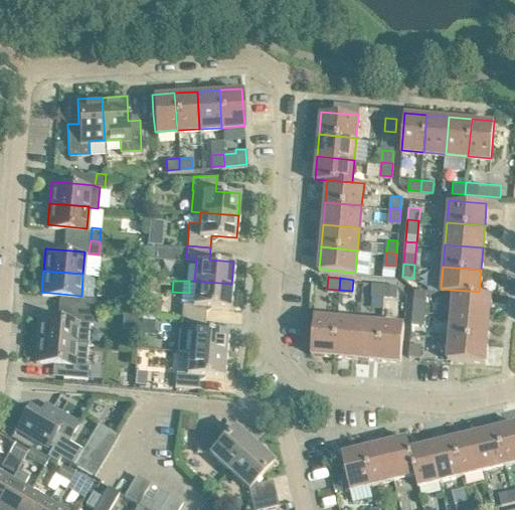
[(229,306),(231,284),(194,281),(192,302),(182,301),(181,314),(204,316),(205,304),(229,306)]
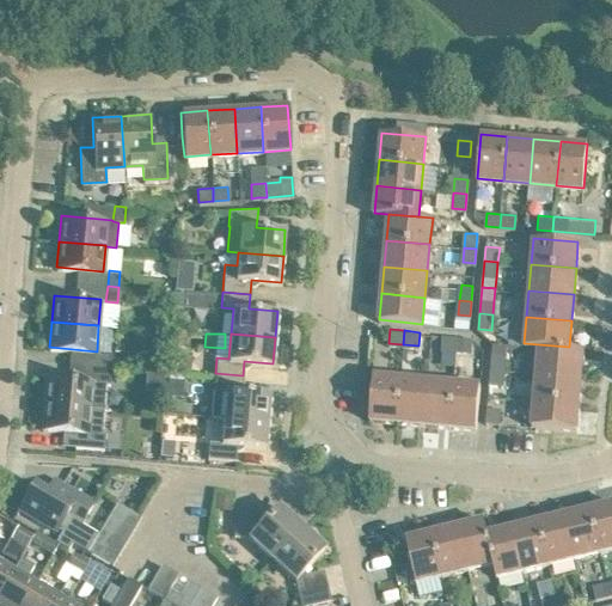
[(457,349),(458,336),(442,335),(441,348),(457,349)]
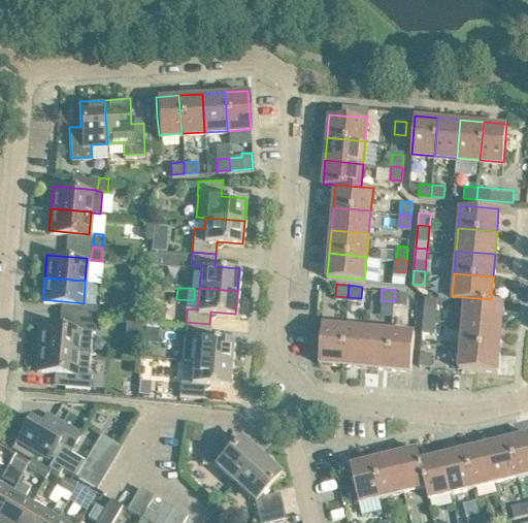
[(407,302),(408,291),(395,290),(394,301),(407,302)]
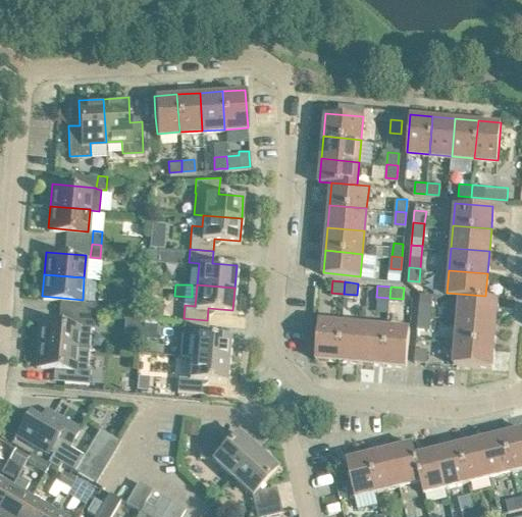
[(440,319),(444,294),(432,293),(429,318),(440,319)]
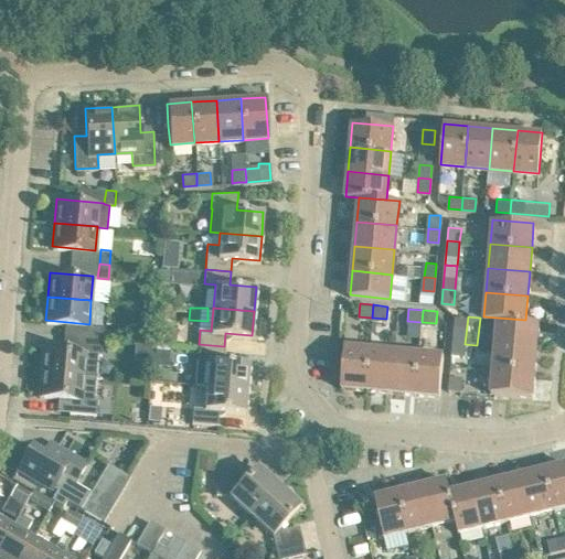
[(536,346),(539,321),(525,320),(483,316),(483,318),(497,319),(494,343),(536,346)]
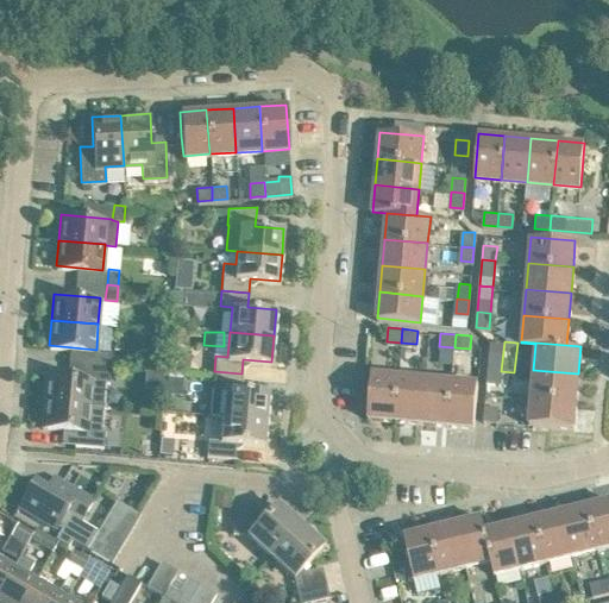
[(189,368),(190,350),(169,347),(168,366),(189,368)]
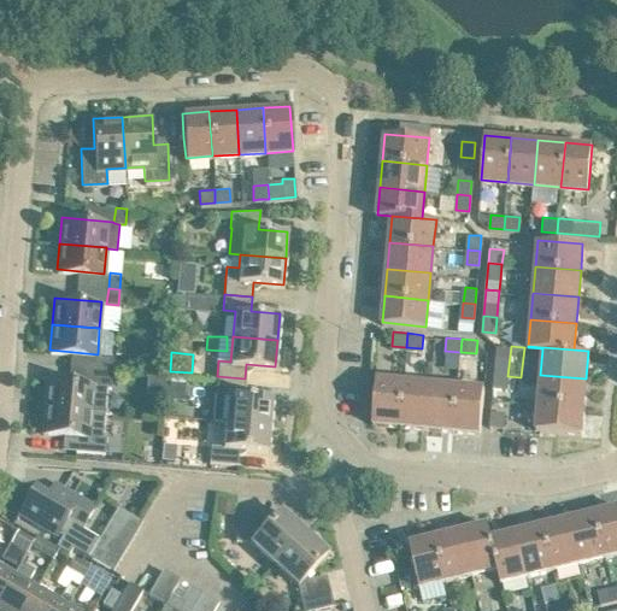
[(112,370),(113,354),(103,353),(101,369),(112,370)]
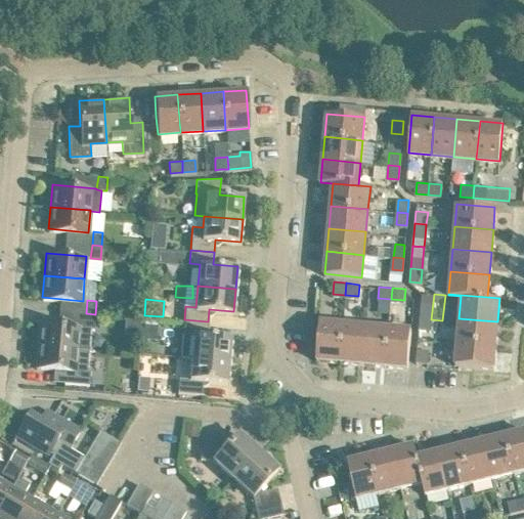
[(431,314),(433,303),(423,302),(421,313),(431,314)]
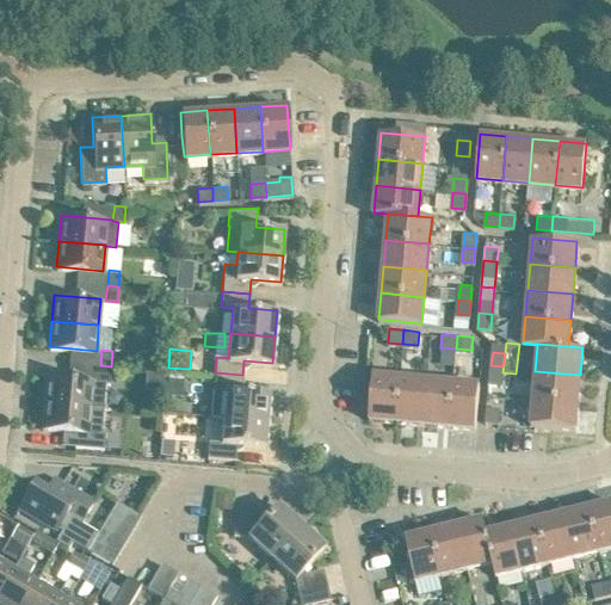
[(110,382),(111,366),(100,365),(98,380),(98,381),(106,381),(110,382)]
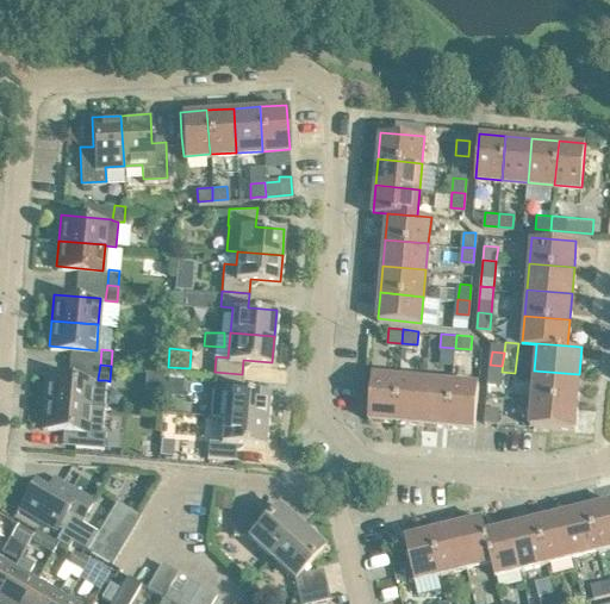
[(500,384),(502,366),(490,365),(487,383),(500,384)]
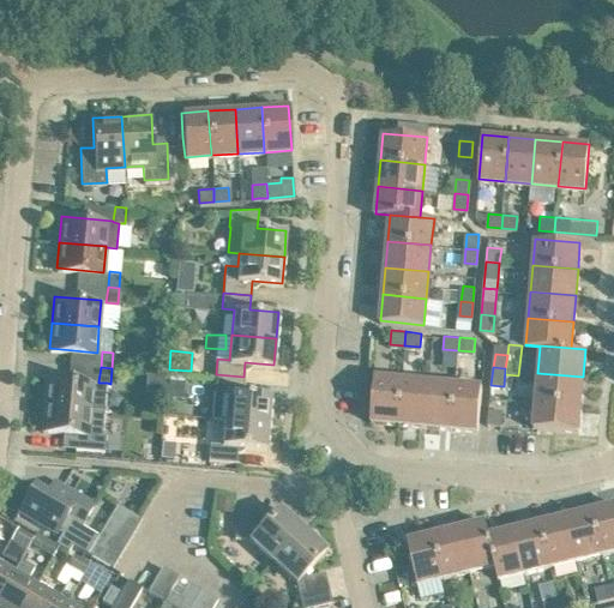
[(581,403),(583,377),(537,373),(536,399),(581,403)]
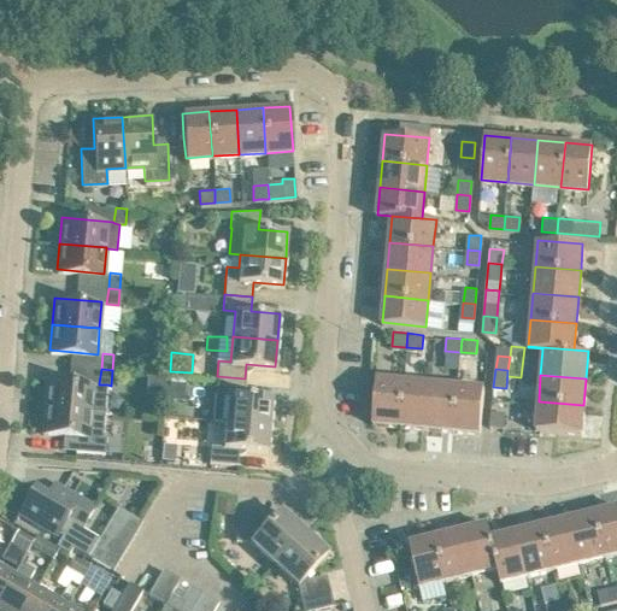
[(270,423),(272,397),(244,394),(245,379),(217,376),(215,393),(216,393),(213,418),(225,419),(270,423)]
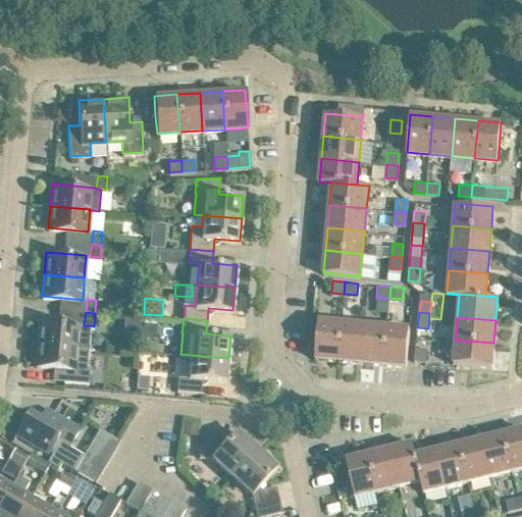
[(337,359),(342,321),(318,319),(315,357),(337,359)]
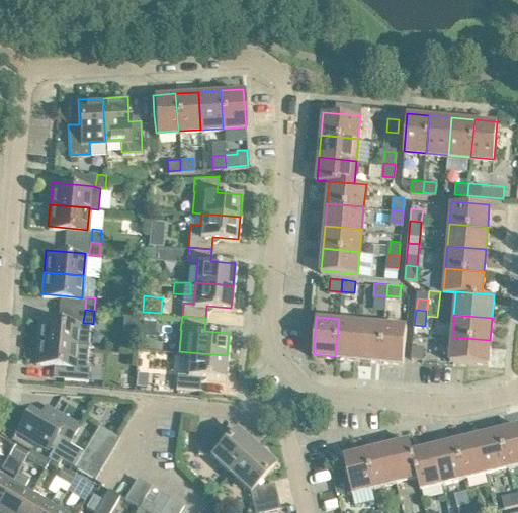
[(88,344),(90,323),(83,323),(83,322),(39,318),(37,340),(77,343),(88,344)]
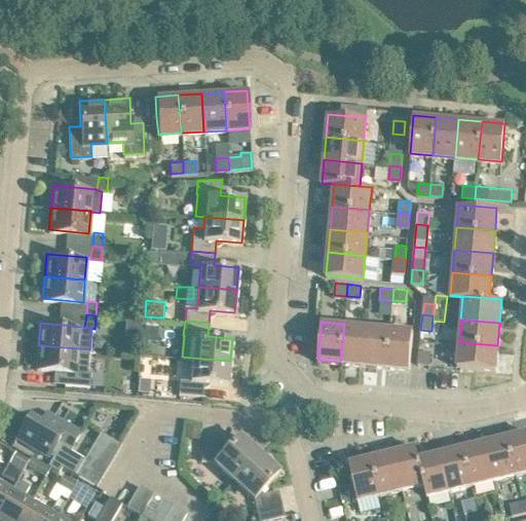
[(364,364),(367,326),(344,324),(340,362),(364,364)]
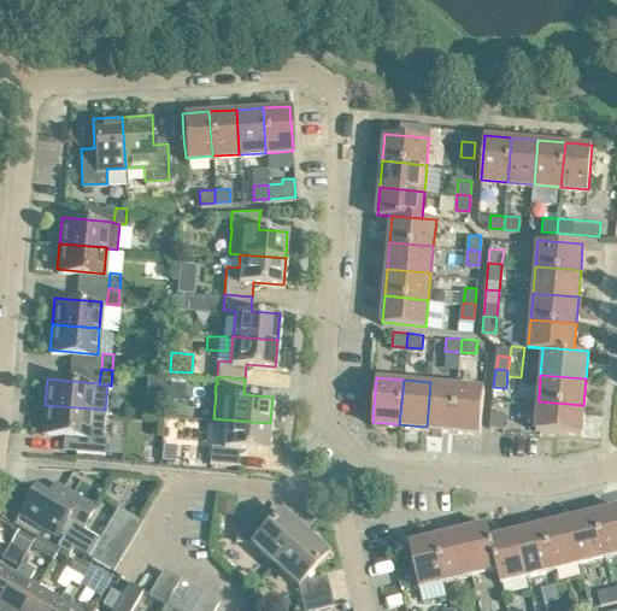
[(453,429),(457,385),(430,382),(427,427),(453,429)]
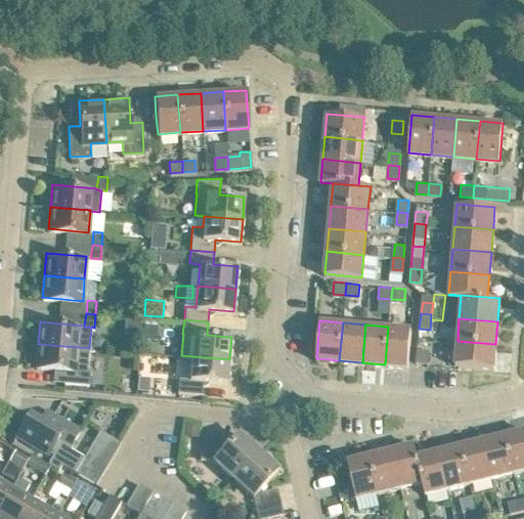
[(407,366),(408,362),(410,329),(388,327),(385,364),(407,366)]
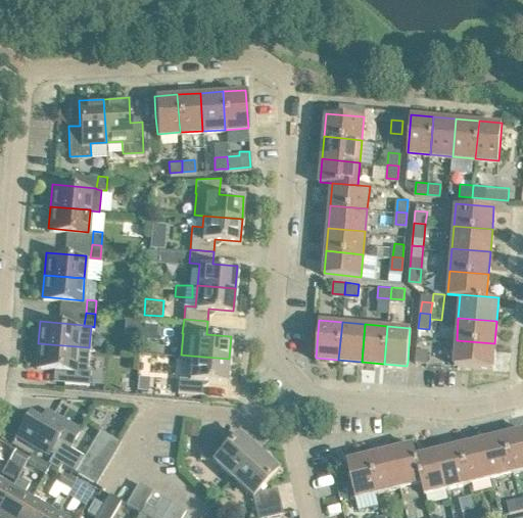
[(492,367),(494,343),(457,340),(455,363),(492,367)]
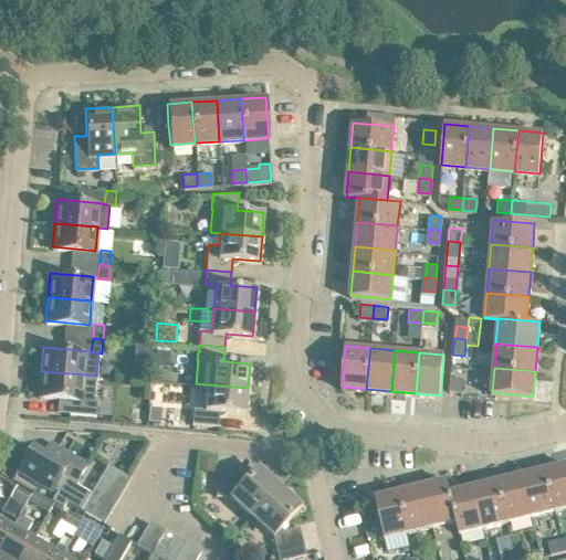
[(83,398),(87,398),(94,398),(96,376),(84,374),(41,371),(39,394),(82,399),(83,398)]
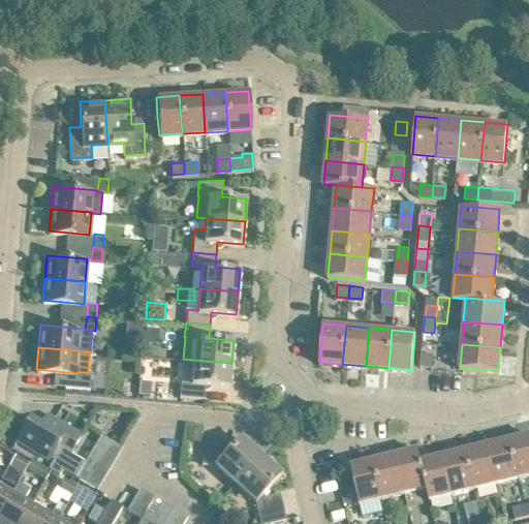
[(421,350),(419,364),(432,365),(433,351),(421,350)]
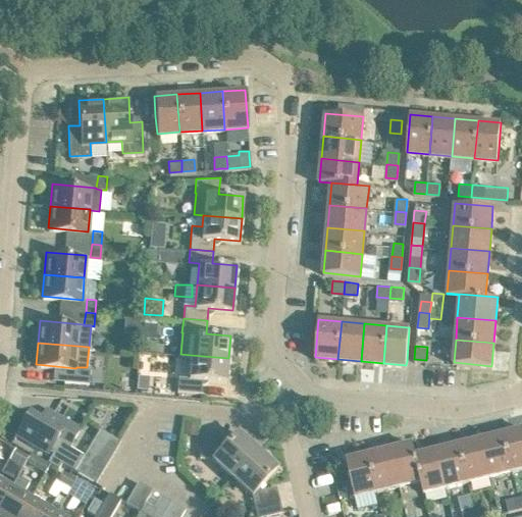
[(226,380),(228,358),(191,355),(189,376),(178,375),(176,390),(201,392),(202,378),(226,380)]
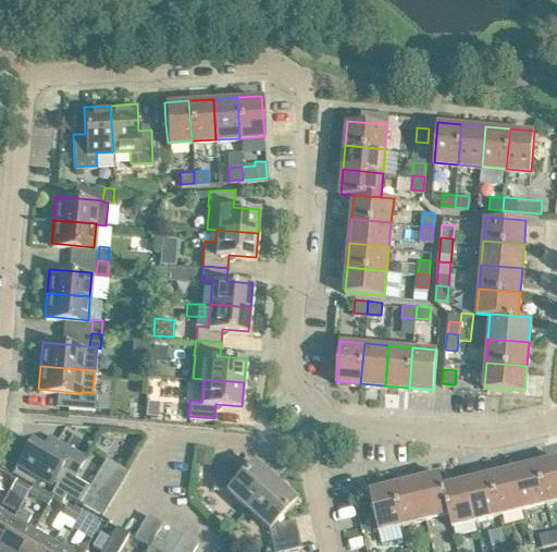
[(95,407),(96,393),(93,392),(86,392),(84,406),(95,407)]
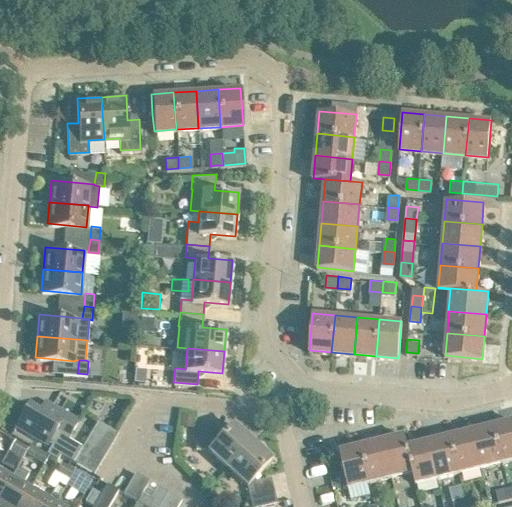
[(56,458),(60,453),(60,452),(73,459),(79,449),(81,446),(66,437),(78,417),(45,398),(38,408),(28,402),(15,423),(47,442),(47,441),(51,443),(48,447),(46,451),(48,453),(56,458)]
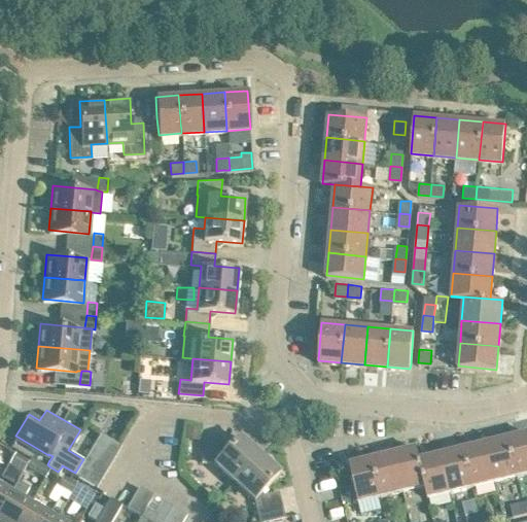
[(109,464),(121,443),(100,430),(88,452),(109,464)]
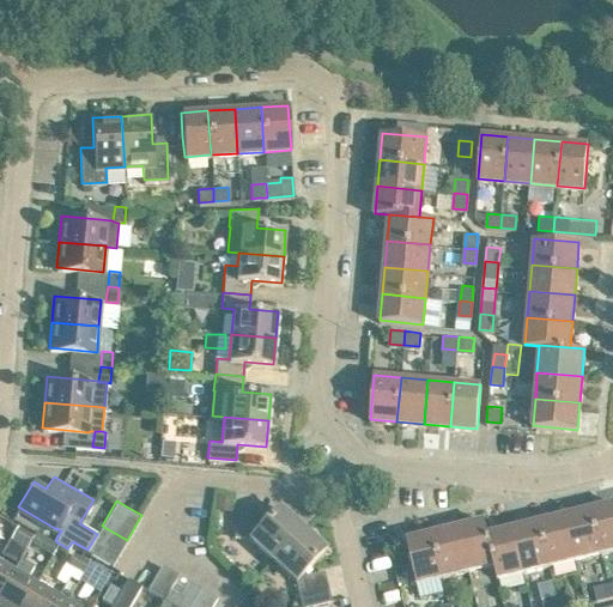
[(601,551),(604,551),(612,547),(612,502),(590,508),(601,551)]
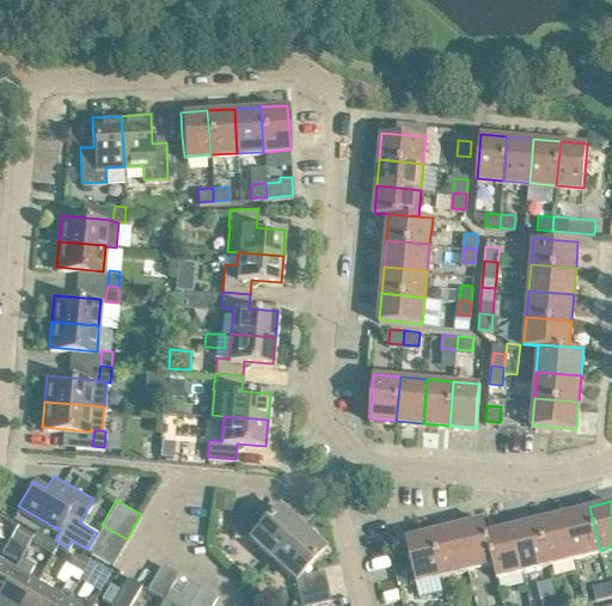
[(273,556),(300,525),(277,505),(256,527),(250,522),(252,506),(237,505),(233,533),(249,536),(273,556)]
